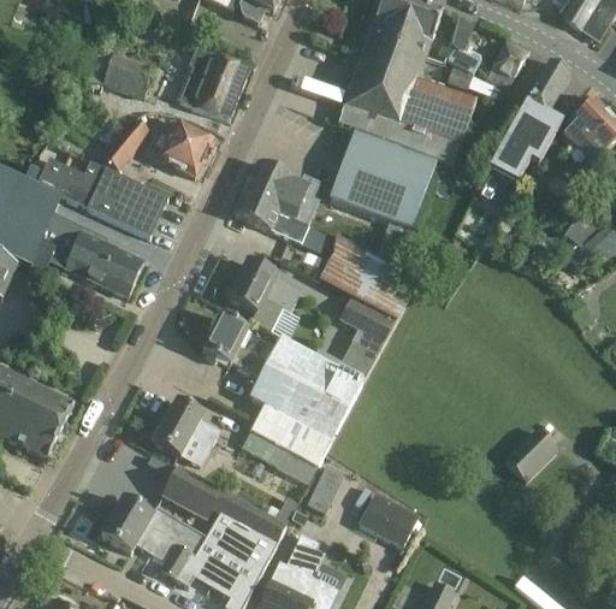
[(213,0),(232,10),(237,0),(241,0),(240,4),(242,15),(258,22),(265,9),(272,12),(277,0),(213,0)]
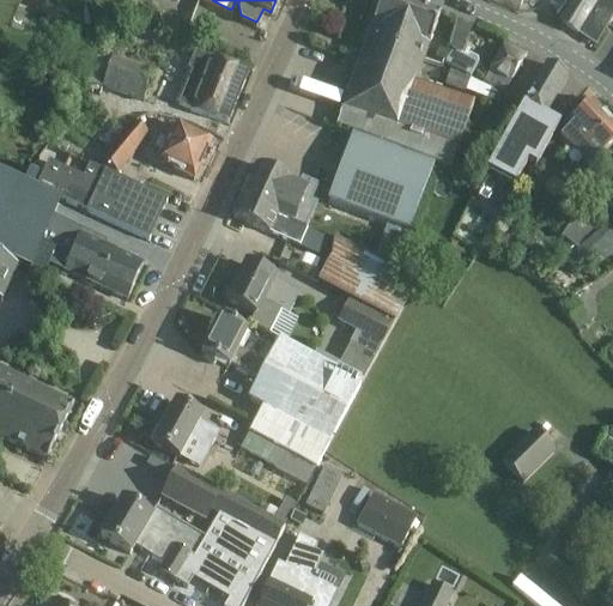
[(378,0),(359,56),(402,72),(400,78),(413,83),(414,79),(439,8),(417,0),(378,0)]
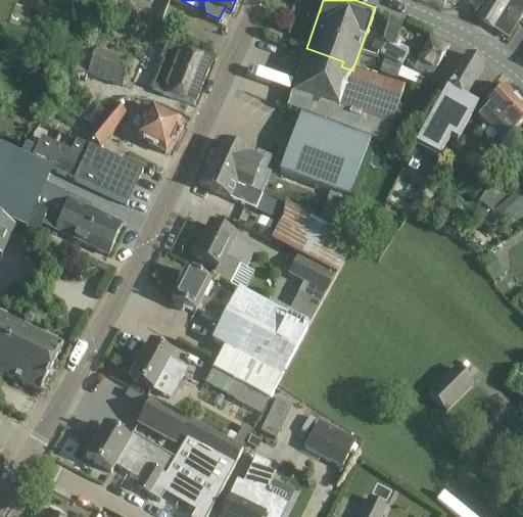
[(487,0),(479,14),(491,22),(492,24),(501,10),(516,20),(522,9),(522,8),(522,7),(522,0),(487,0)]
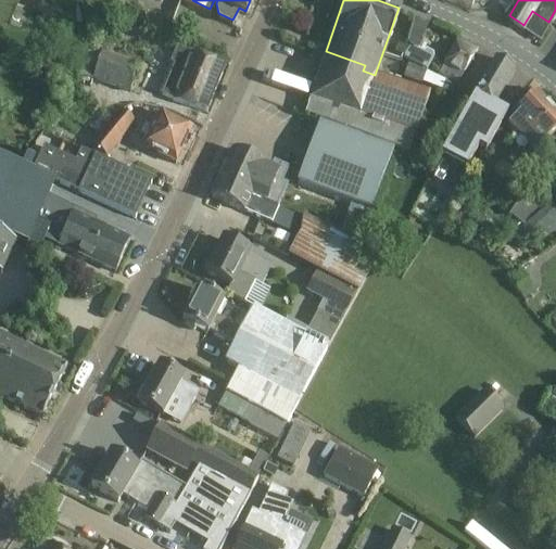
[(425,43),(424,46),(418,43),(420,38),(408,33),(406,39),(408,40),(404,52),(427,65),(433,54),(433,49),(425,43)]
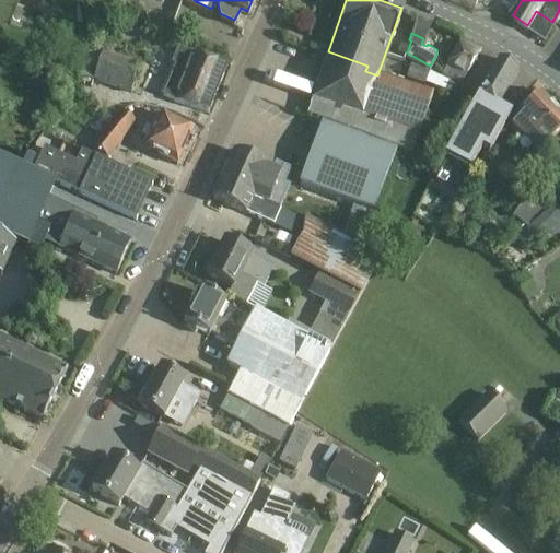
[(441,71),(459,80),(481,43),(463,33),(441,71)]
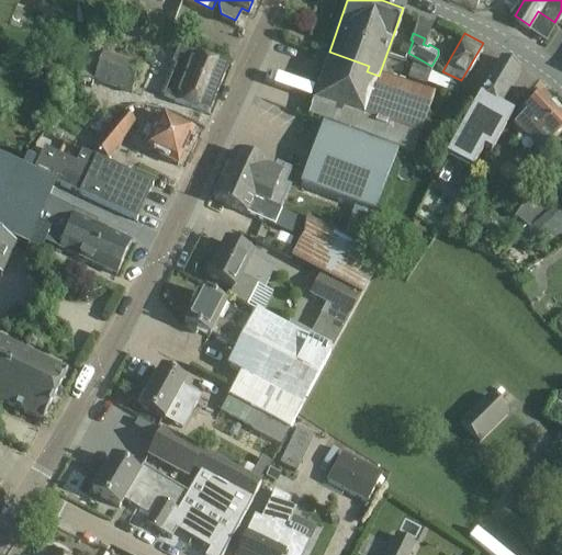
[(403,37),(398,49),(408,53),(413,41),(411,40),(403,37)]
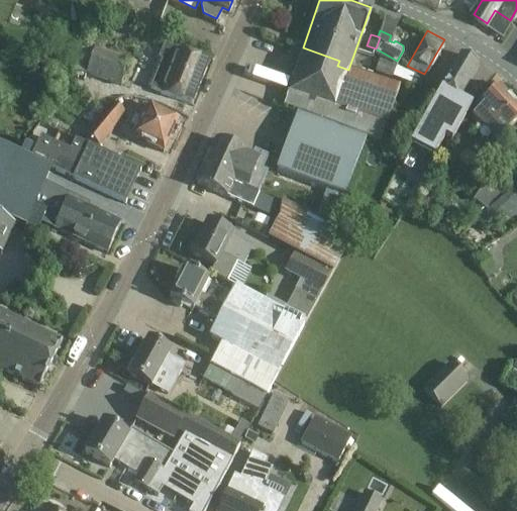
[(164,40),(148,81),(162,86),(161,87),(192,99),(209,55),(179,42),(177,45),(164,40)]
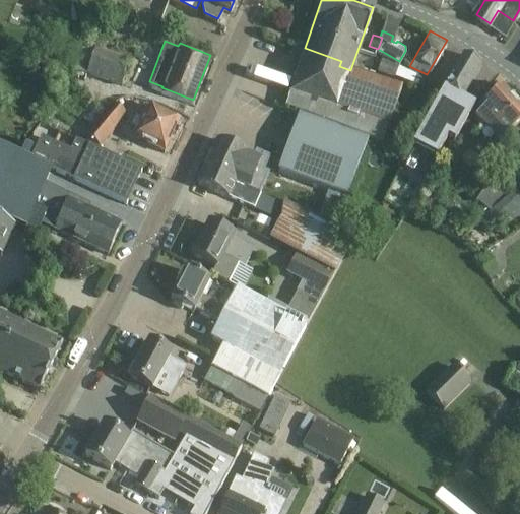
[(75,66),(121,81),(130,55),(94,43),(93,45),(83,42),(75,66)]
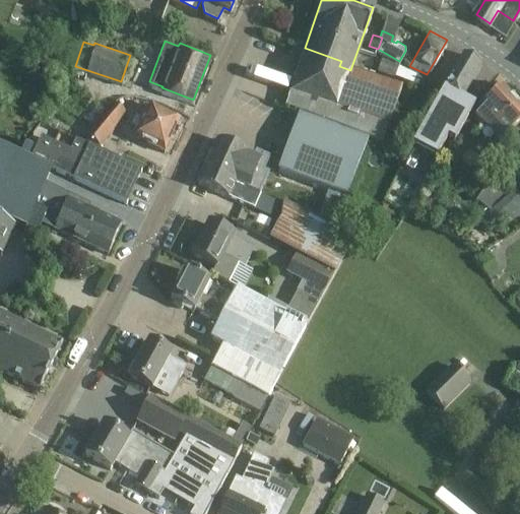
[(389,121),(401,84),(351,67),(350,70),(339,66),(341,61),(305,48),(285,102),(382,138),(388,121),(389,121)]
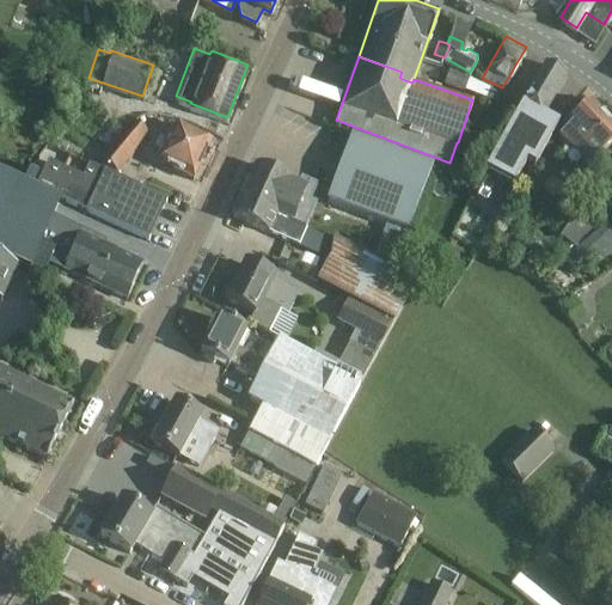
[(534,163),(548,139),(558,118),(544,110),(567,69),(545,57),(524,98),(526,99),(488,169),(513,182),(526,158),(534,163)]
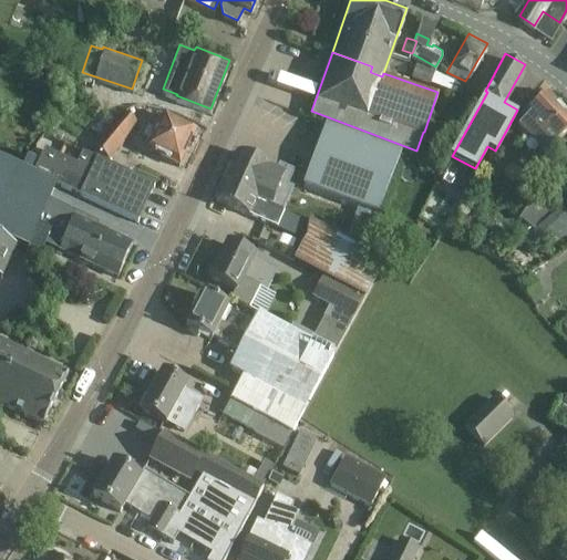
[(431,80),(435,66),(415,61),(412,73),(431,80)]
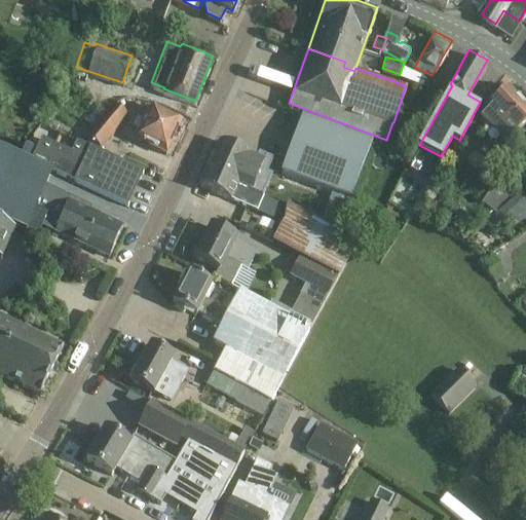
[(254,59),(249,70),(268,80),(264,88),(282,98),(292,76),(254,59)]
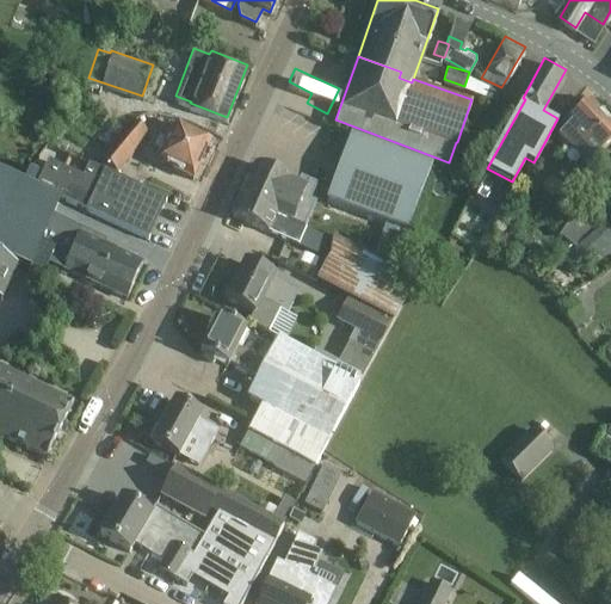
[(581,168),(598,152),(610,140),(610,116),(591,94),(566,117),(569,121),(557,133),(567,143),(562,148),(581,168)]
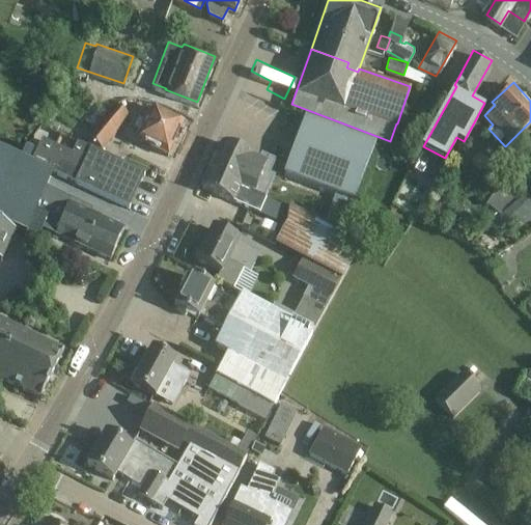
[(86,133),(102,145),(119,125),(118,123),(129,111),(114,100),(108,108),(93,125),(86,133)]
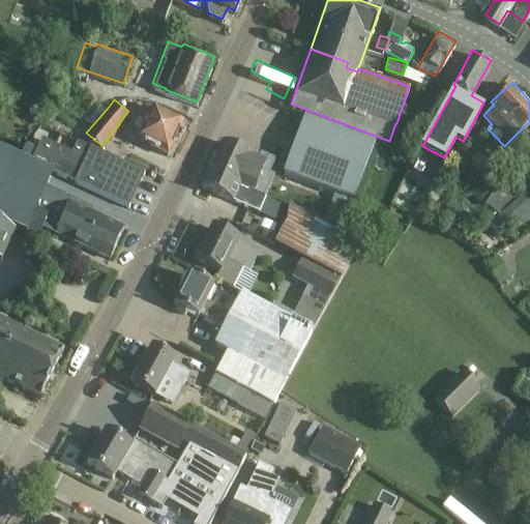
[(137,137),(167,151),(183,118),(152,104),(148,113),(143,111),(138,121),(142,123),(137,137)]
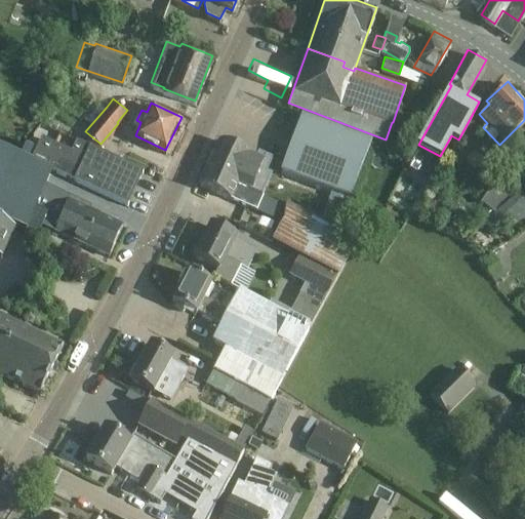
[(371,137),(303,112),(280,169),(332,189),(321,216),(338,226),(350,195),(371,137)]
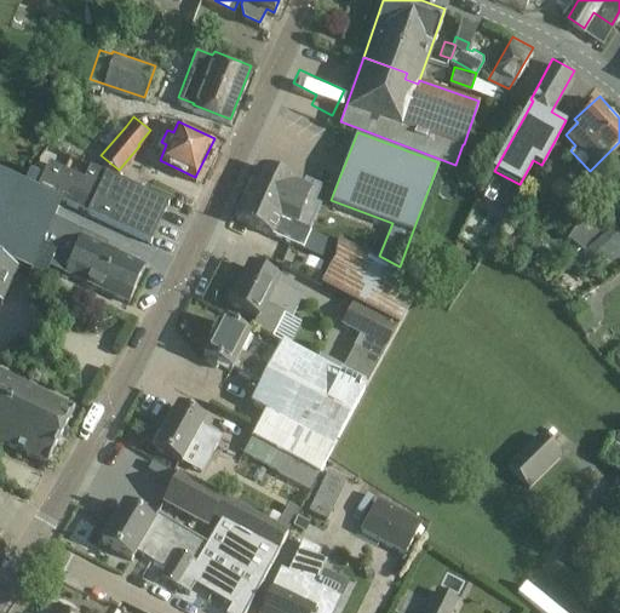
[(0,248),(32,263),(41,242),(53,213),(63,193),(62,192),(72,168),(47,158),(27,204),(9,195),(0,212),(0,248)]
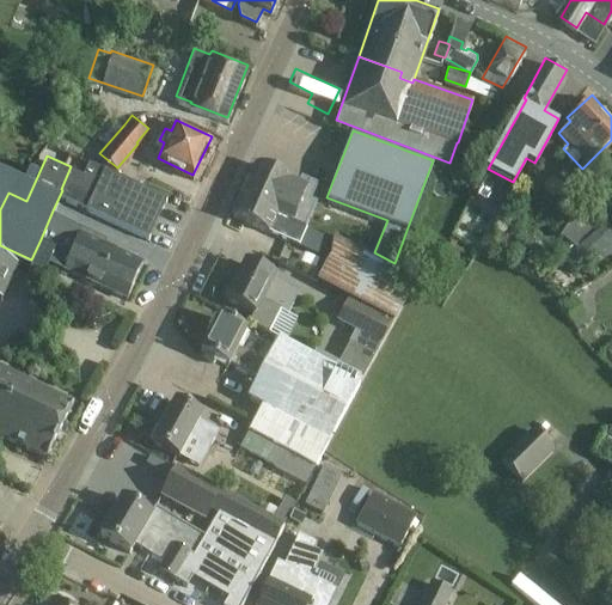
[(263,193),(259,202),(304,222),(313,202),(306,200),(316,179),(300,172),(298,178),(292,176),(292,175),(256,158),(244,184),(263,193)]
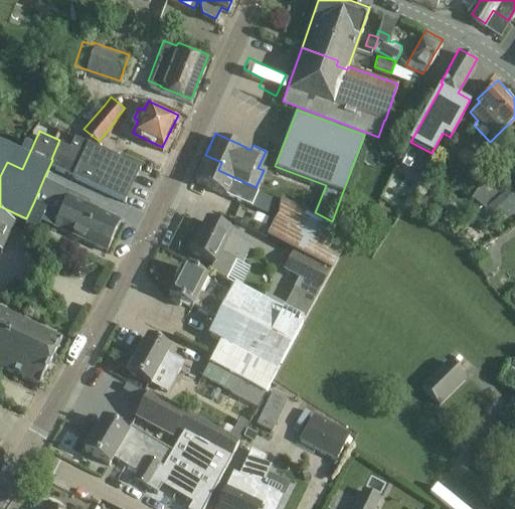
[(125,197),(140,165),(73,134),(68,144),(59,140),(51,159),(52,160),(125,197)]
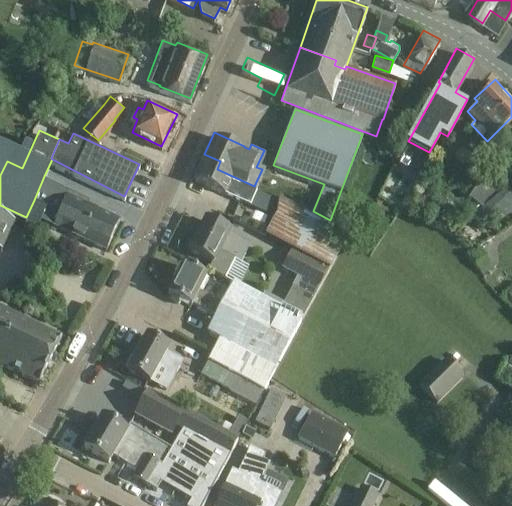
[(256,187),(254,186),(217,169),(220,161),(204,154),(194,176),(224,190),(225,190),(250,201),(256,187)]
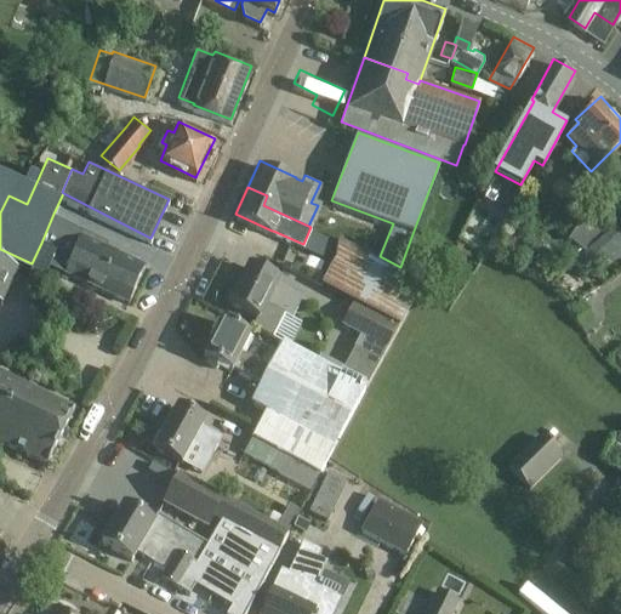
[(584,246),(602,221),(586,210),(568,236),(584,246)]
